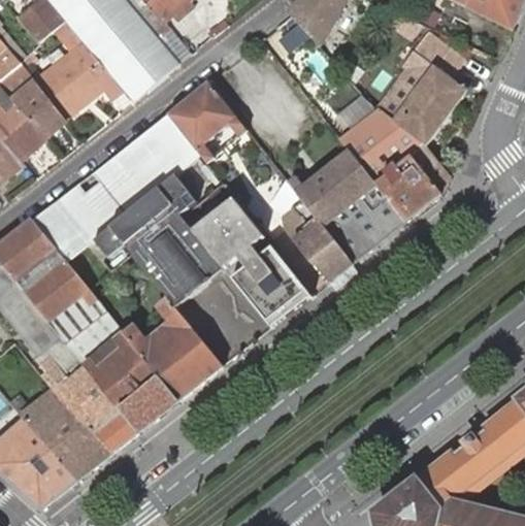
[(38,0),(17,19),(37,42),(53,30),(64,21),(46,0),(38,0)]
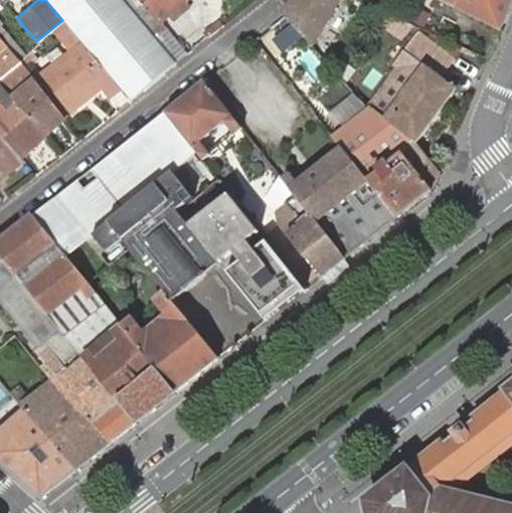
[(46,0),(129,99),(173,61),(122,0),(46,0)]
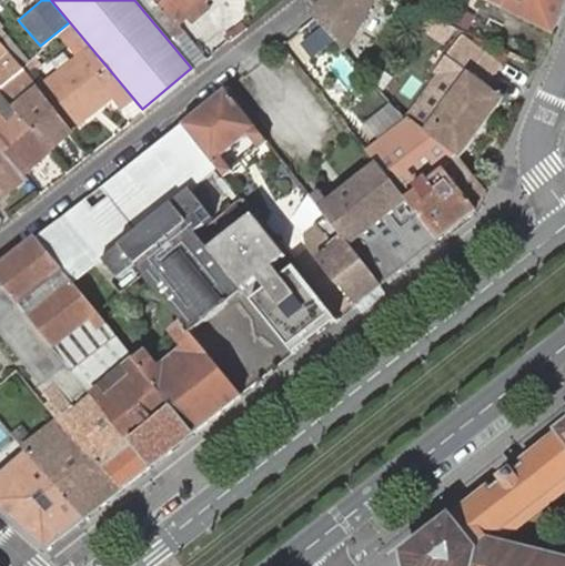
[(179,11),(192,0),(157,0),(171,17),(179,11)]
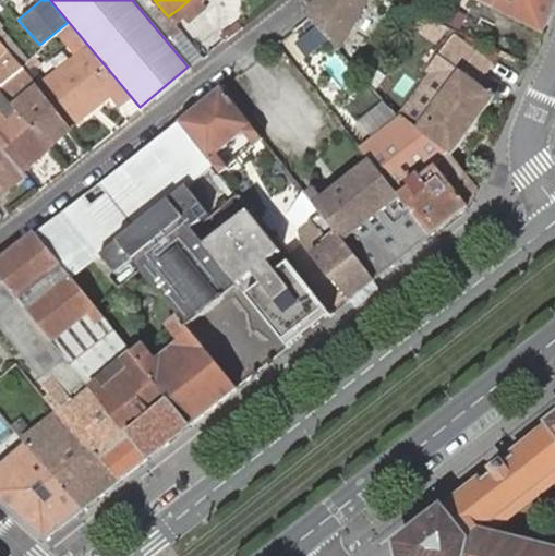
[(203,5),(197,0),(189,0),(176,11),(183,21),(203,5)]
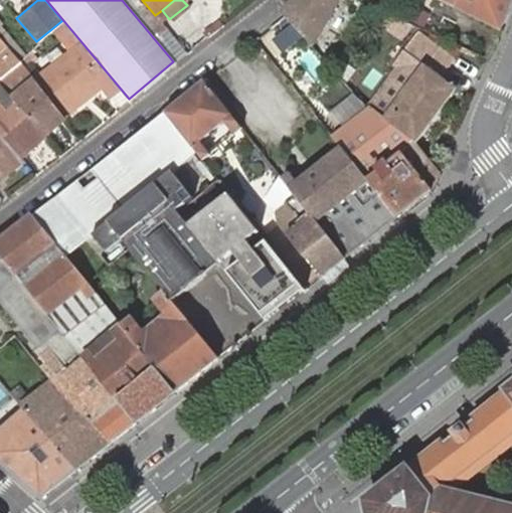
[(288,0),(282,12),(313,46),(340,0),(288,0)]
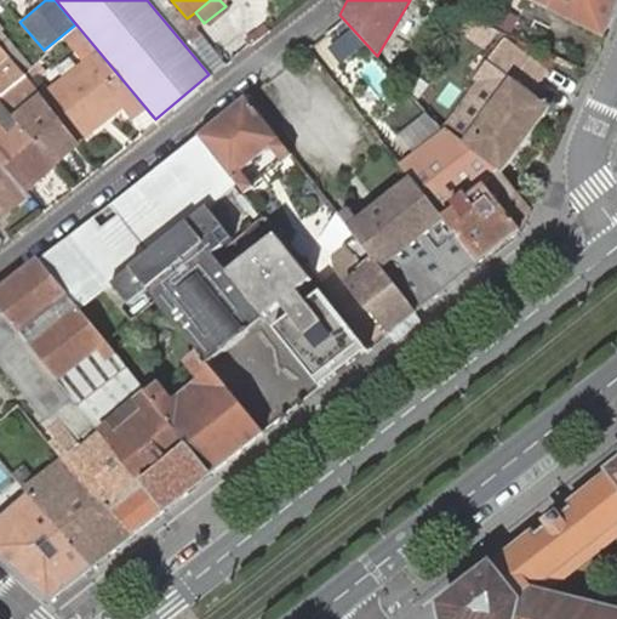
[(600,34),(615,0),(533,0),(544,5),(565,16),(600,34)]
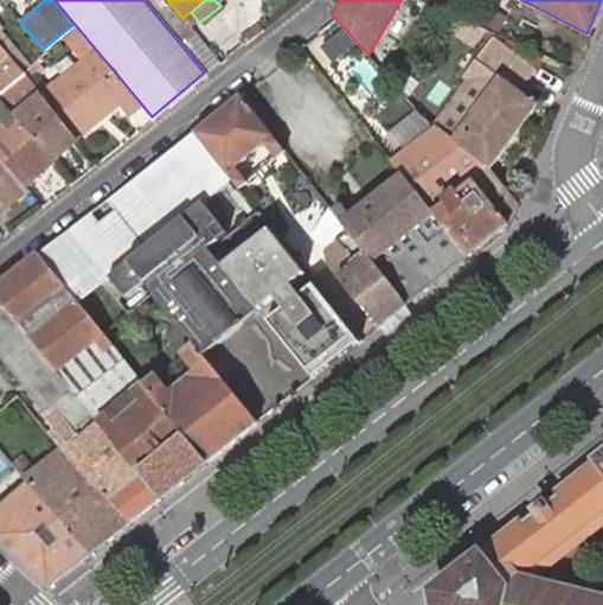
[(74,24),(61,34),(76,56),(91,44),(74,24)]
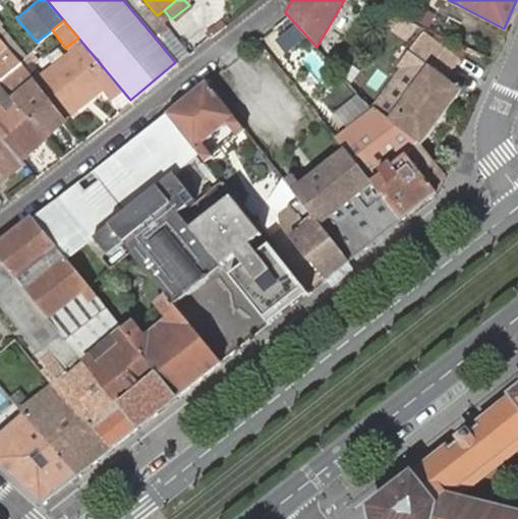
[(396,107),(387,119),(419,142),(460,88),(444,77),(458,58),(420,30),(406,50),(396,63),(398,64),(378,94),(396,107)]
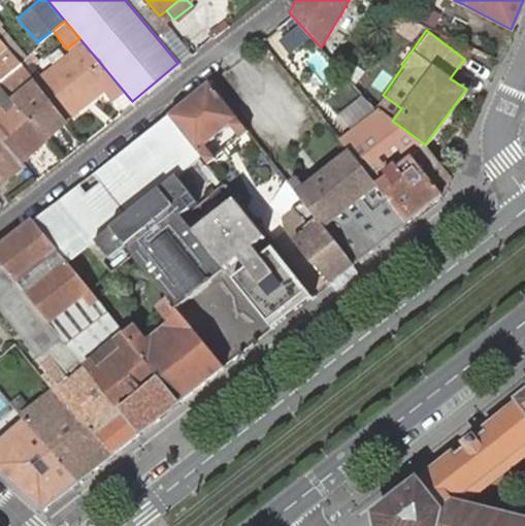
[(273,33),(260,44),(320,114),(333,103),(273,33)]
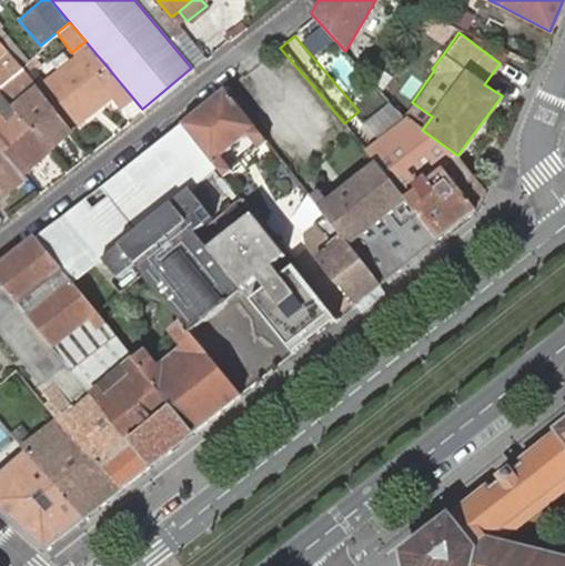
[(0,86),(22,69),(0,43),(0,86)]
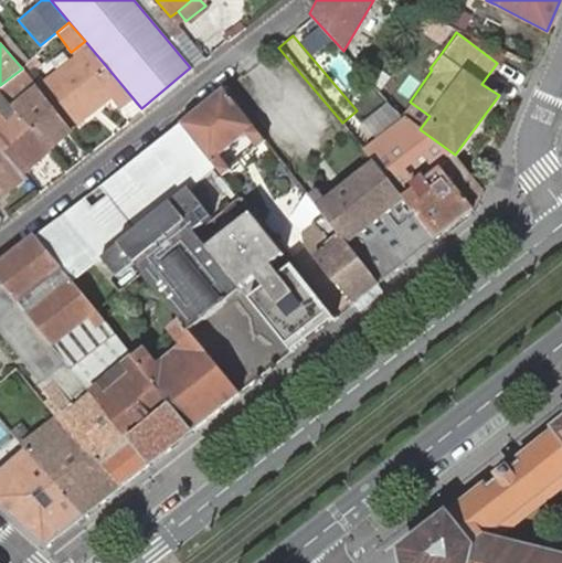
[(115,103),(127,92),(88,45),(39,87),(70,128),(108,95),(115,103)]
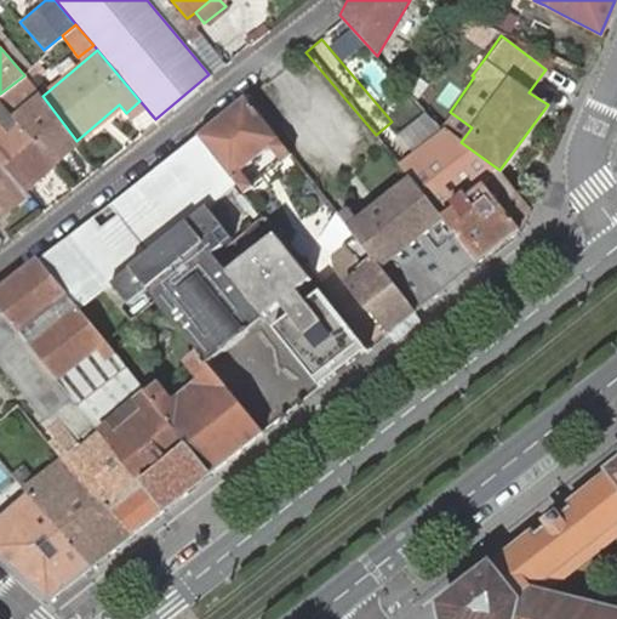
[(24,75),(0,94),(0,102),(1,104),(12,117),(40,95),(24,75)]
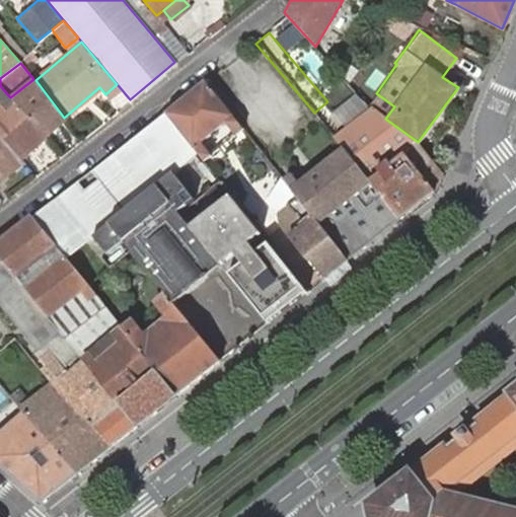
[(20,109),(43,136),(64,118),(43,91),(33,79),(10,97),(19,107),(20,109)]
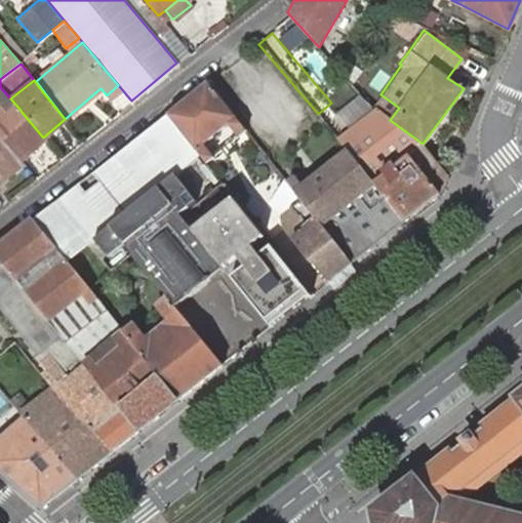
[(244,129),(206,80),(165,113),(204,161),(211,156),(201,143),(227,122),(237,135),(244,129)]
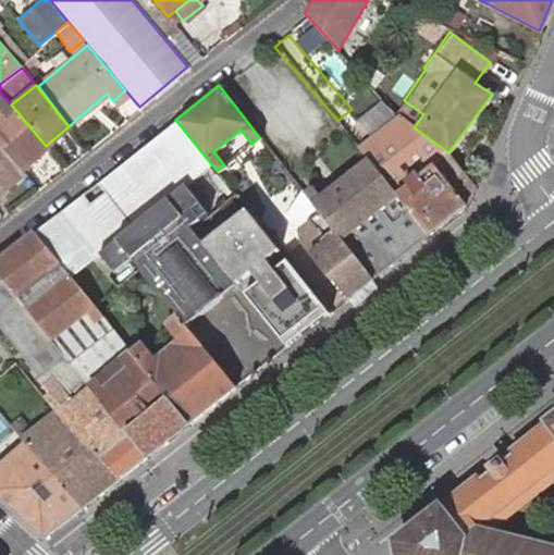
[(0,146),(20,169),(46,146),(22,118),(21,115),(11,105),(1,94),(0,91),(0,146)]
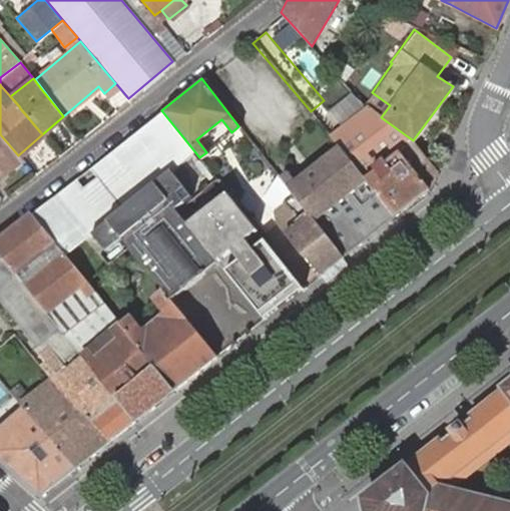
[(329,131),(348,118),(333,97),(314,110),(329,131)]
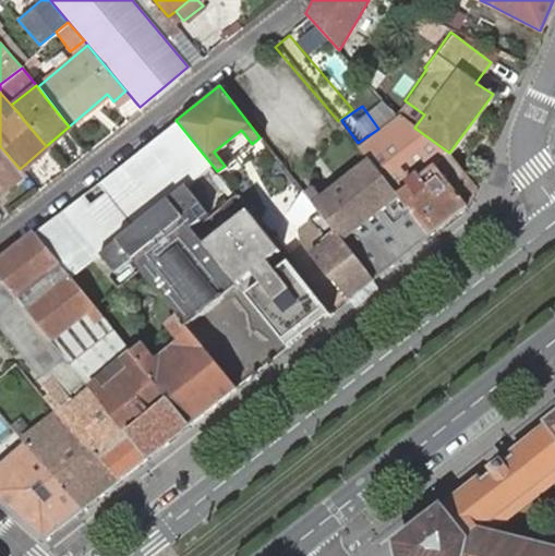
[(414,128),(398,116),(359,145),(369,157),(397,195),(427,234),(466,205),(474,184),(449,153),(414,128)]
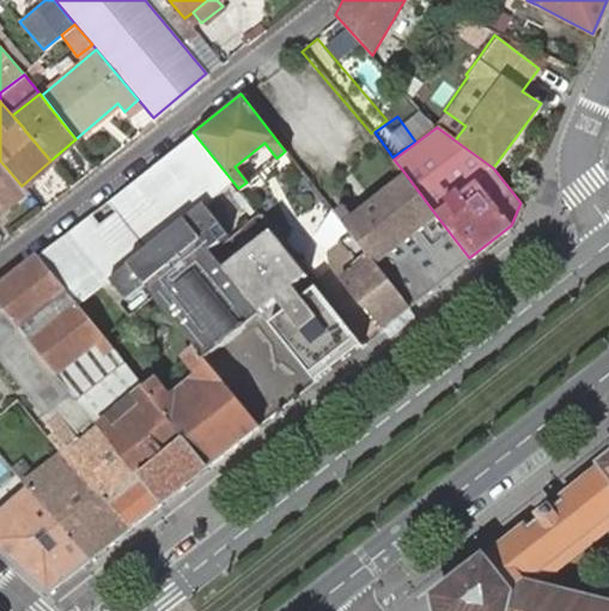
[(259,310),(211,253),(259,215),(238,188),(193,132),(38,255),(102,334),(152,294),(195,346),(202,355),(227,336),(259,310)]
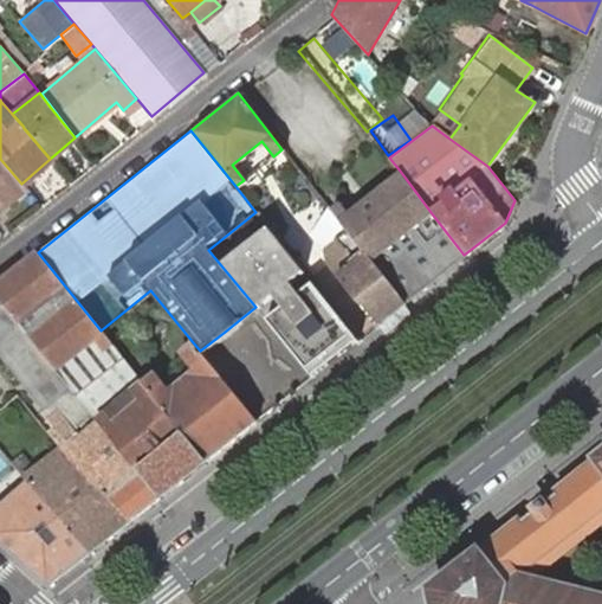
[(0,205),(23,188),(0,162),(0,205)]
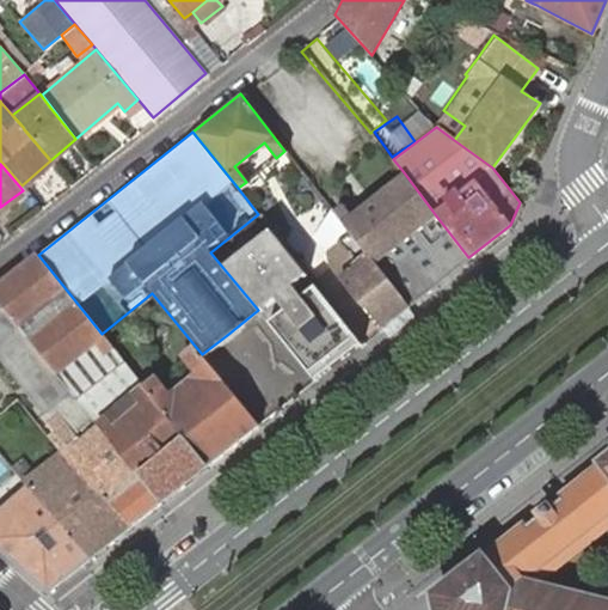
[(468,257),(435,214),(404,172),(349,215),(341,203),(338,206),(332,200),(327,203),(331,208),(332,209),(348,230),(368,255),(374,262),(407,305),(468,257)]
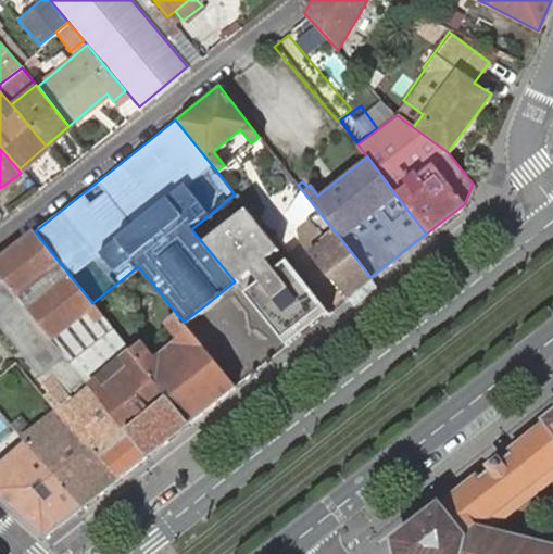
[(301,189),(283,216),(294,228),(306,218),(305,217),(316,209),(302,190),(301,189)]
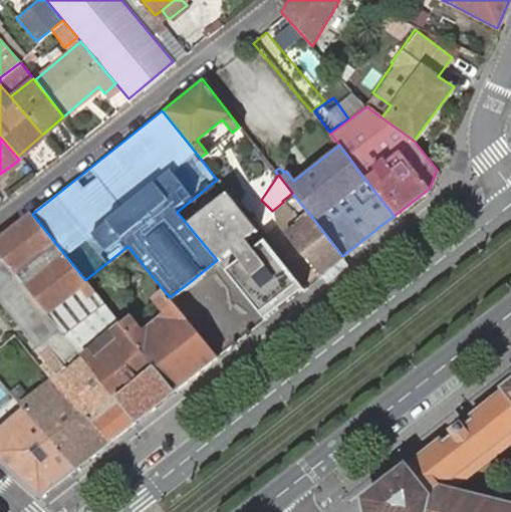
[(263,318),(302,288),(217,180),(177,212),(217,260),(263,318)]
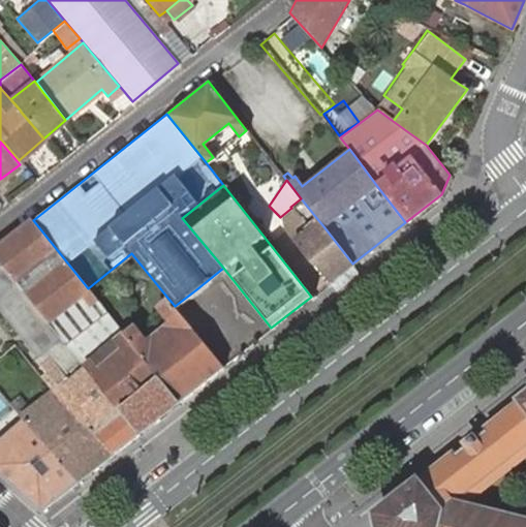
[(313,262),(329,282),(352,264),(323,226),(318,220),(301,198),(290,207),(291,208),(280,217),(283,228),(292,241),(311,265),(313,262)]
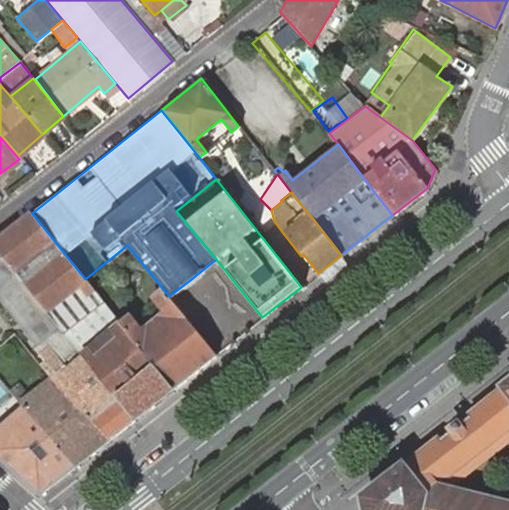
[(85,279),(32,213),(0,237),(0,256),(45,311),(85,279)]
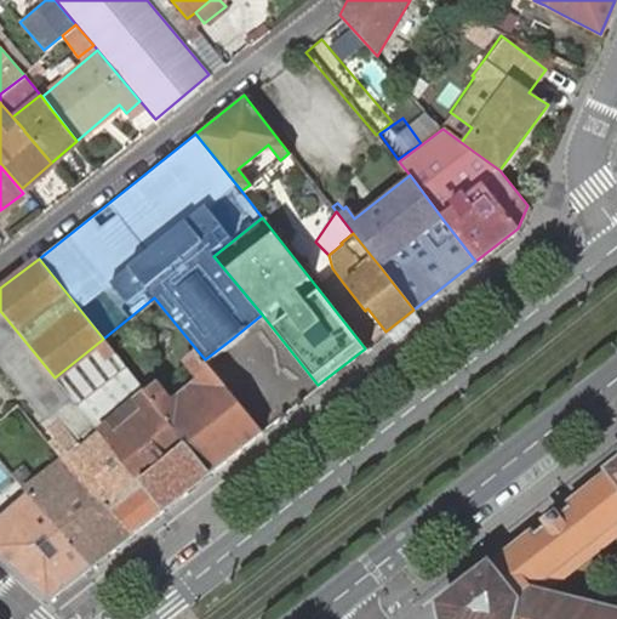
[(55,378),(0,311),(0,364),(45,419),(41,422),(55,438),(49,443),(62,460),(68,455),(76,465),(131,533),(161,509),(107,441),(55,378)]
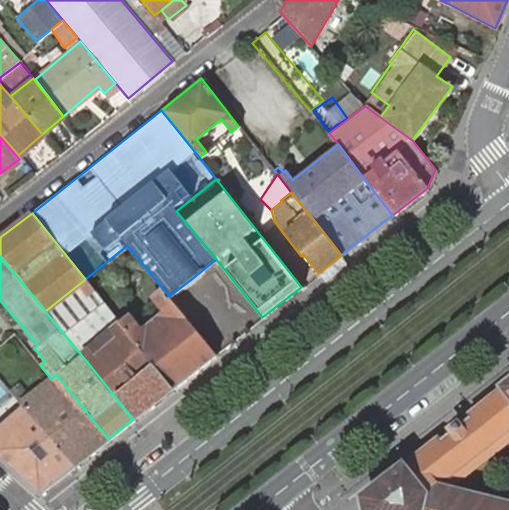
[(118,322),(85,279),(45,311),(88,363),(120,337),(112,327),(118,322)]
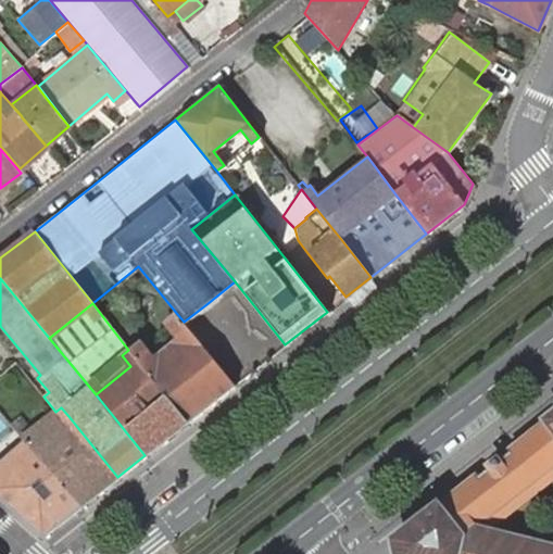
[(187,422),(234,386),(184,322),(177,314),(165,323),(183,345),(176,351),(170,344),(159,353),(164,361),(158,366),(140,343),(129,351),(187,422)]
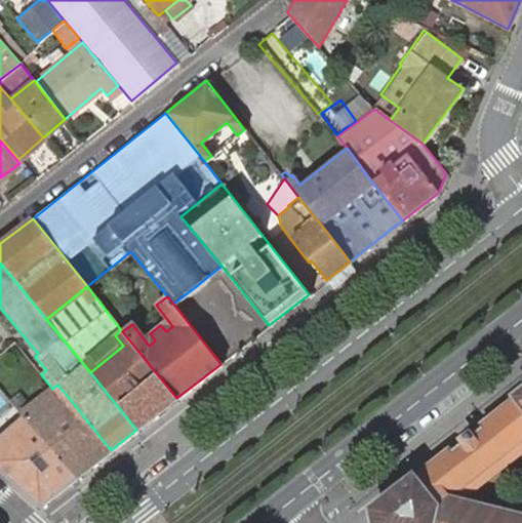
[(136,430),(176,398),(122,331),(121,330),(115,335),(123,346),(90,372),(136,430)]
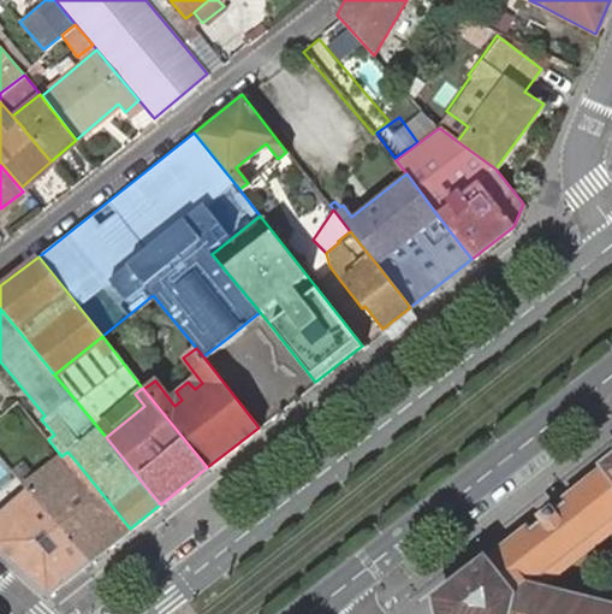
[(89,560),(130,529),(76,461),(67,452),(61,456),(65,461),(34,486),(30,482),(23,485),(37,501),(89,560)]
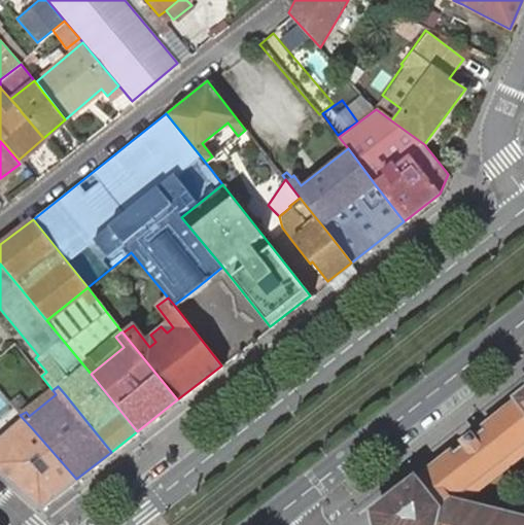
[(523,524),(523,519),(444,499),(460,487),(523,436),(523,394),(519,398),(416,480),(375,512),(377,524),(523,524)]
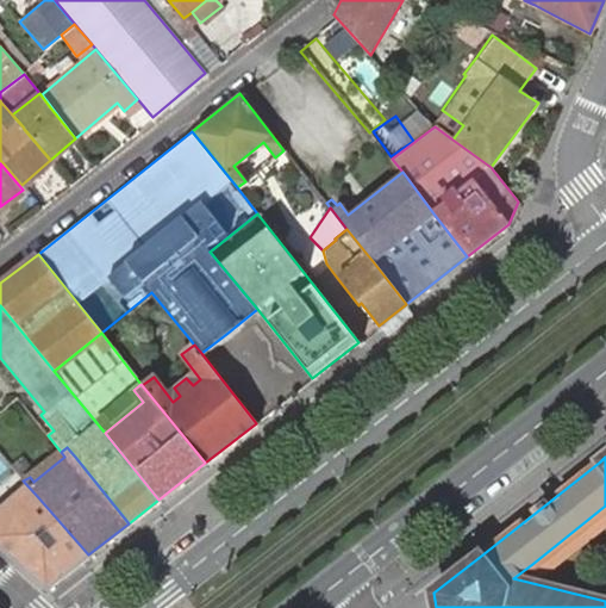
[(0,547),(45,588),(88,554),(37,496),(27,503),(10,516),(8,517),(0,523),(0,547)]
